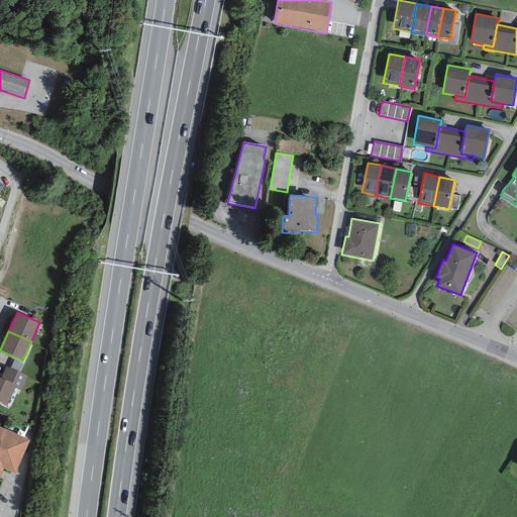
[(1,379),(0,378),(0,403),(7,406),(15,388),(21,391),(27,377),(6,367),(1,379)]
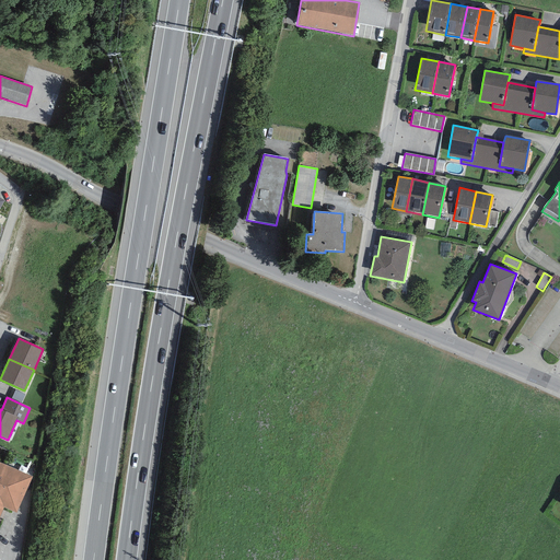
[(0,516),(4,508),(16,513),(33,477),(0,462),(0,516)]
